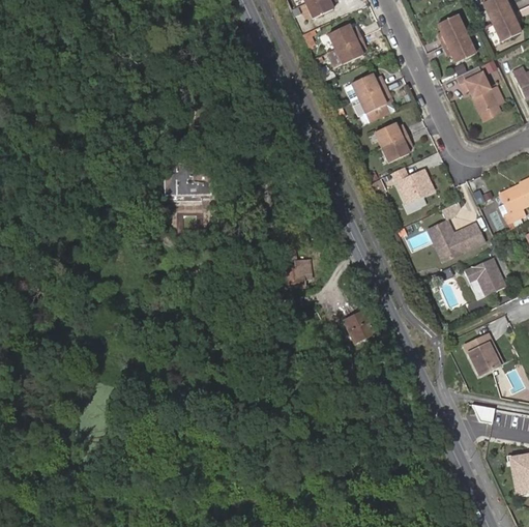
[(311,0),(306,2),(314,17),(332,8),(330,3),(338,0),(311,0)]
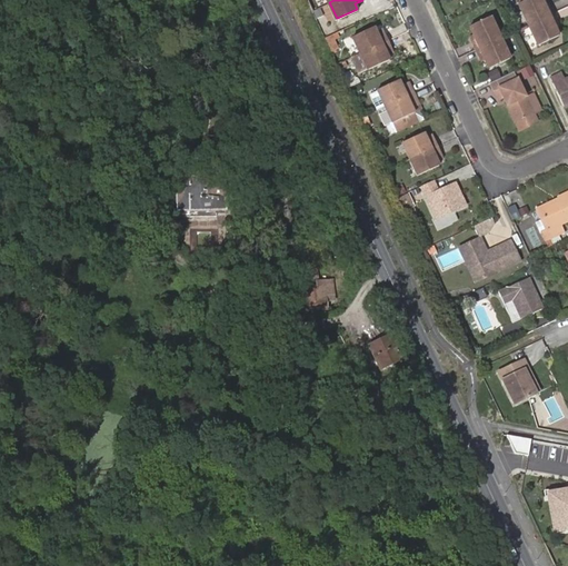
[(528,23),(552,12),(548,3),(544,6),(542,1),(541,0),(522,0),(518,2),(528,23)]
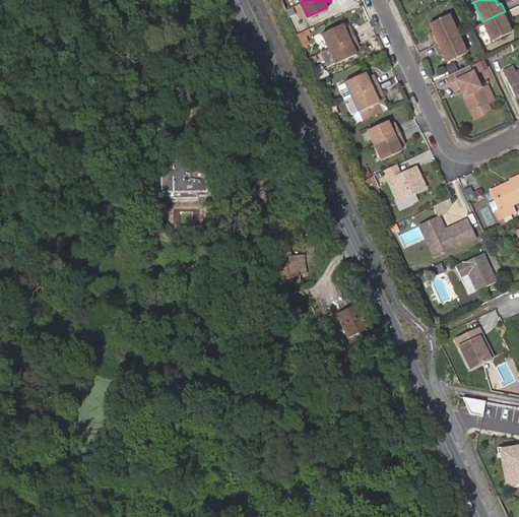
[(508,18),(505,11),(482,21),(491,40),(509,31),(506,24),(505,20),(508,18)]
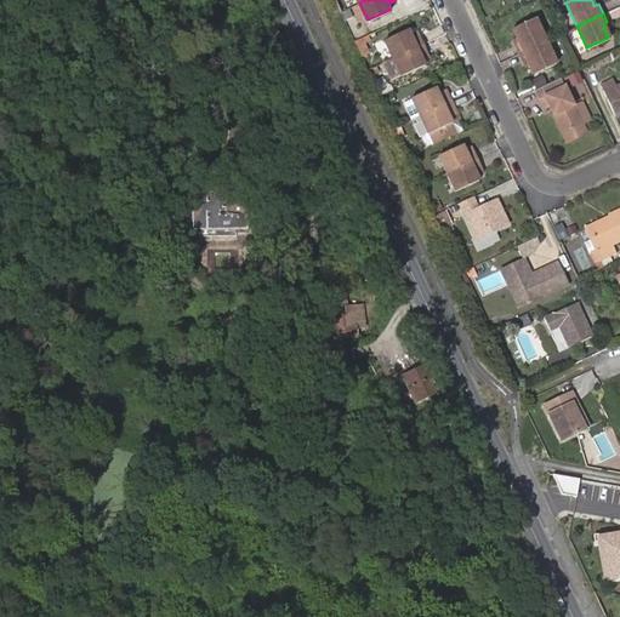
[(521,52),(547,39),(536,16),(515,27),(518,35),(521,40),(516,43),(521,52)]
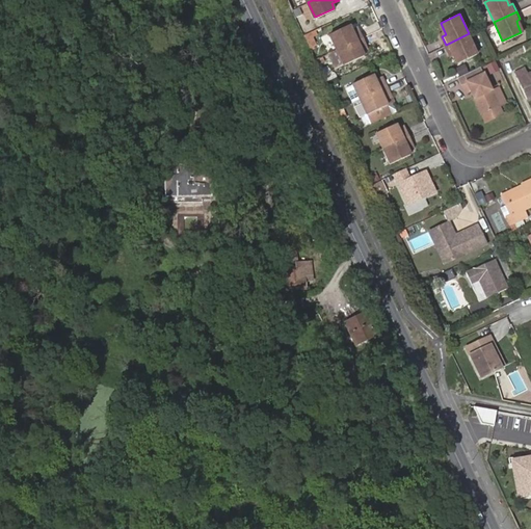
[(335,48),(362,35),(357,25),(351,28),(349,23),(328,33),(335,48)]
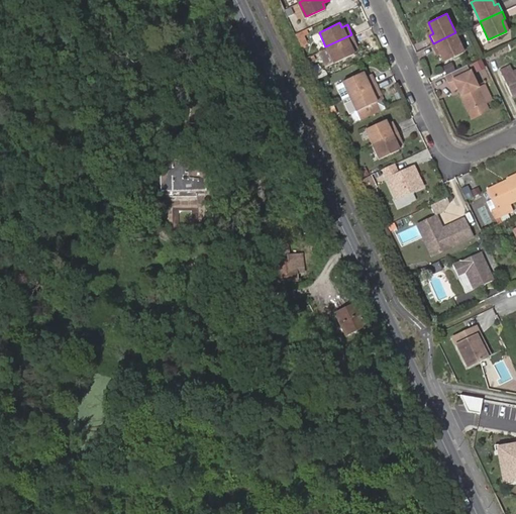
[(294,32),(301,46),(309,41),(302,28),(294,32)]
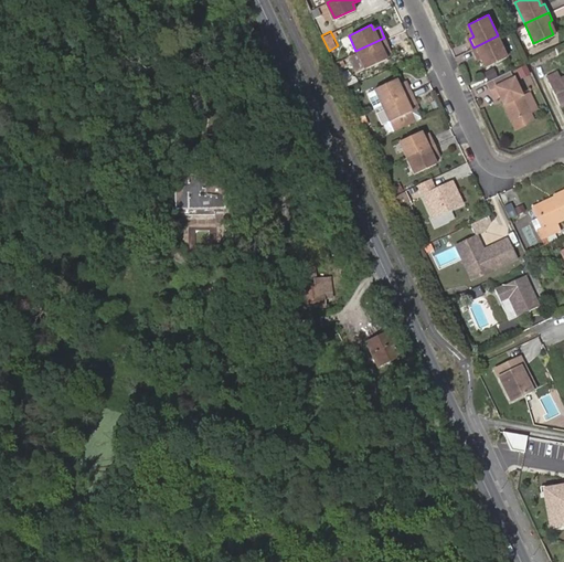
[(507,55),(498,35),(474,48),(477,55),(481,53),(483,57),(487,65),(507,55)]
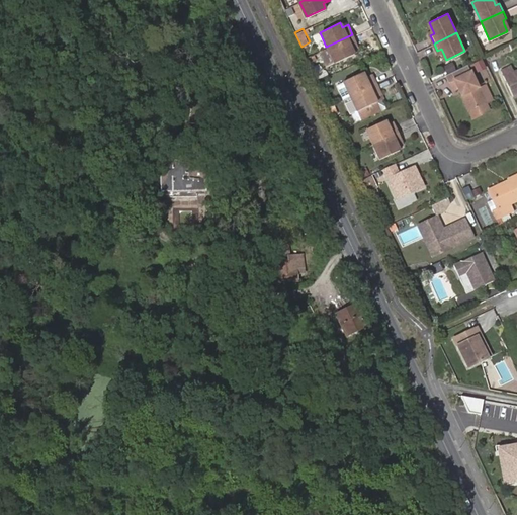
[(358,47),(352,34),(326,47),(334,64),(354,54),(352,49),(358,47)]
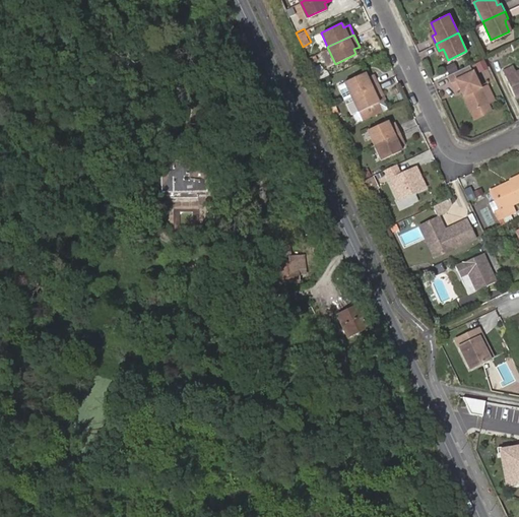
[(484,57),(474,61),(477,69),(488,66),(484,57)]
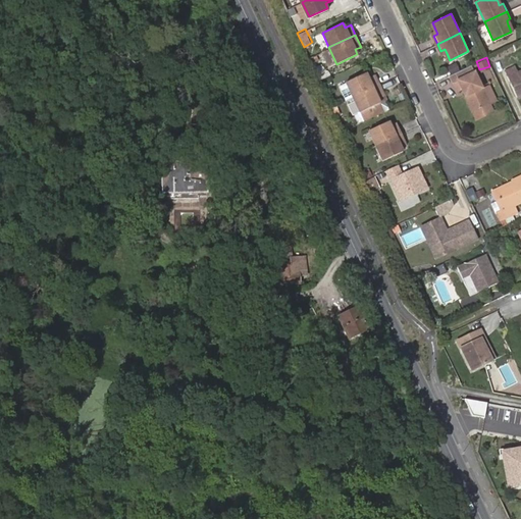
[(471,64),(451,74),(455,82),(459,81),(466,95),(468,94),(475,109),(489,103),(482,88),(475,71),(474,71),(471,64)]
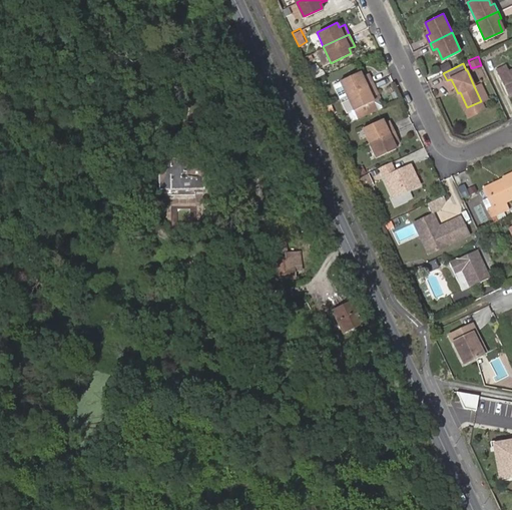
[(497,69),(508,93),(511,91),(511,69),(509,70),(507,64),(497,69)]
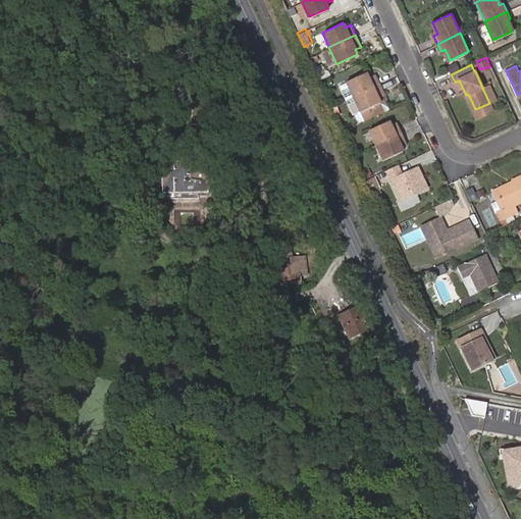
[(351,97),(378,85),(374,75),(367,79),(365,73),(345,83),(351,97)]
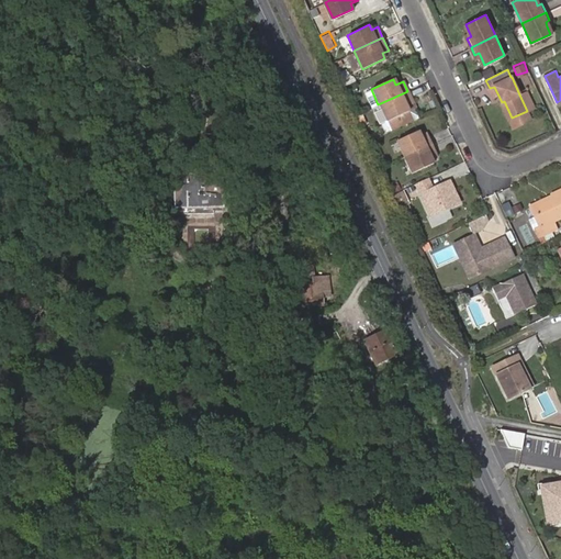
[(362,90),(359,84),(348,88),(350,94),(362,90)]
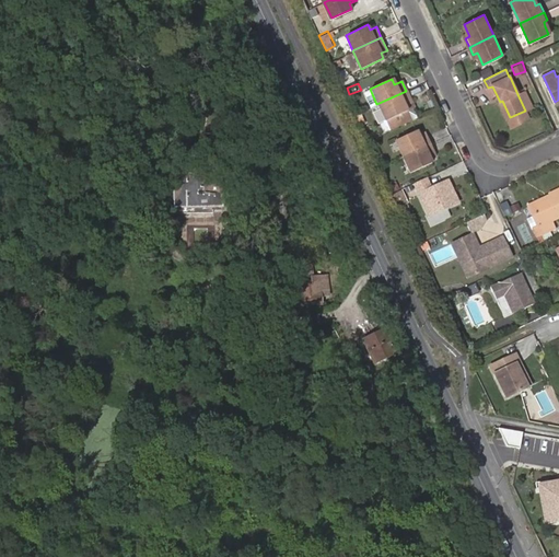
[(492,86),(488,88),(496,104),(500,102),(492,86)]
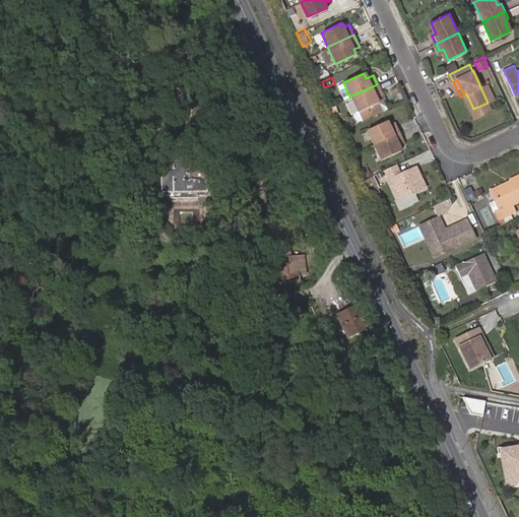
[(382,95),(377,84),(349,97),(358,113),(370,107),(378,104),(376,99),(382,95)]
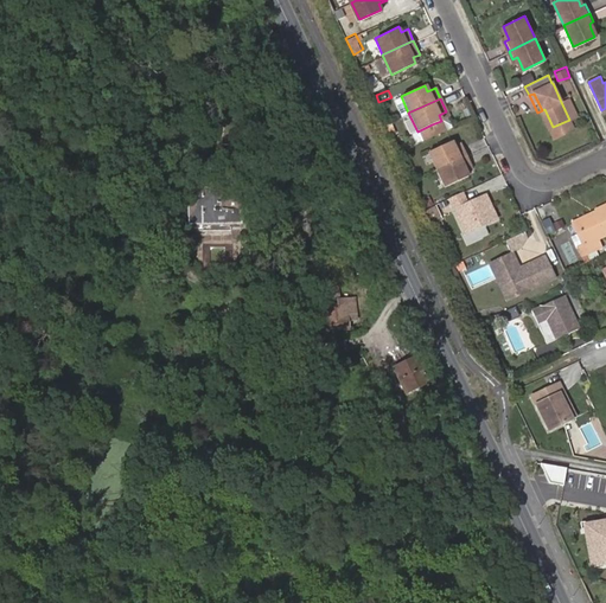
[(569,98),(561,102),(569,120),(578,116),(569,98)]
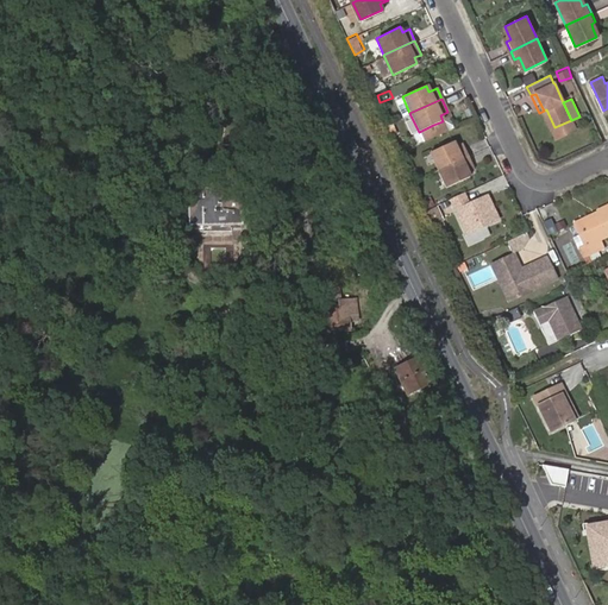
[(552,130),(555,127),(546,109),(544,111),(552,130)]
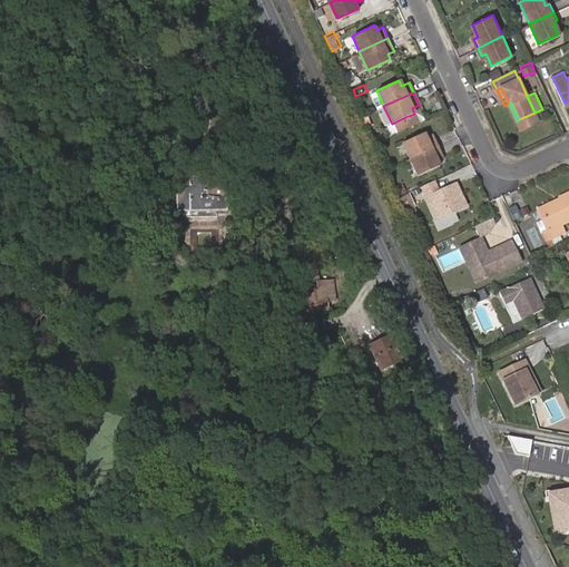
[(522,127),(538,120),(535,113),(519,119),(522,127)]
